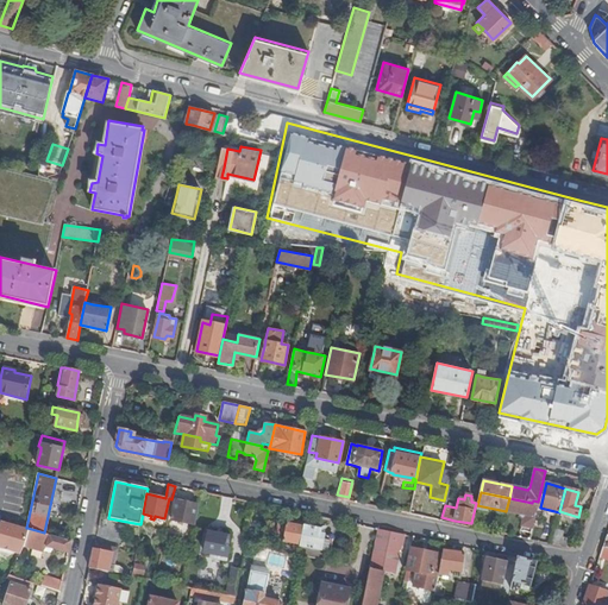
[(522,525),(533,528),(538,504),(532,503),(509,498),(506,511),(521,515),(524,517),(522,525)]
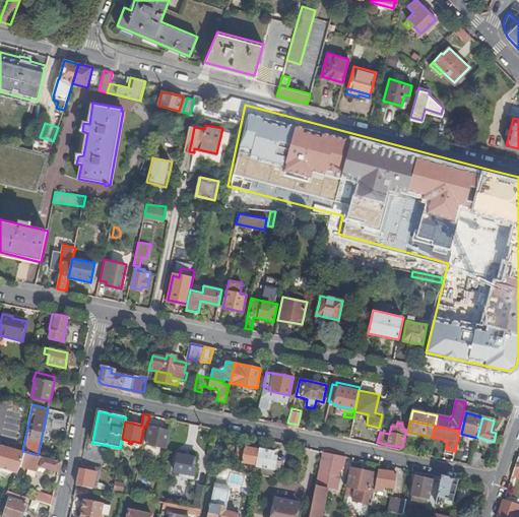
[(165,448),(168,431),(149,427),(146,444),(152,446),(152,448),(156,449),(156,447),(165,448)]
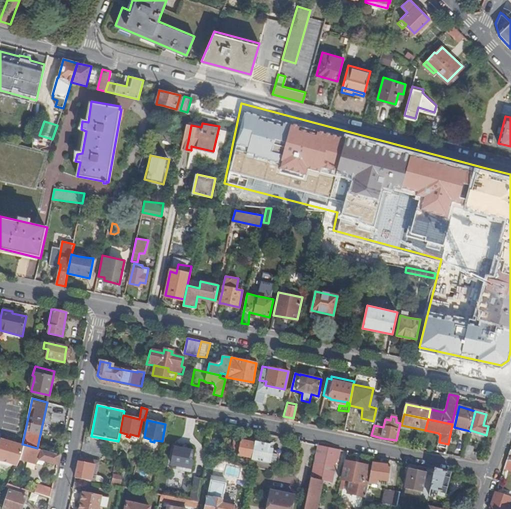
[(8,470),(13,472),(19,461),(20,459),(23,444),(22,444),(21,444),(0,437),(0,449),(13,453),(8,470)]
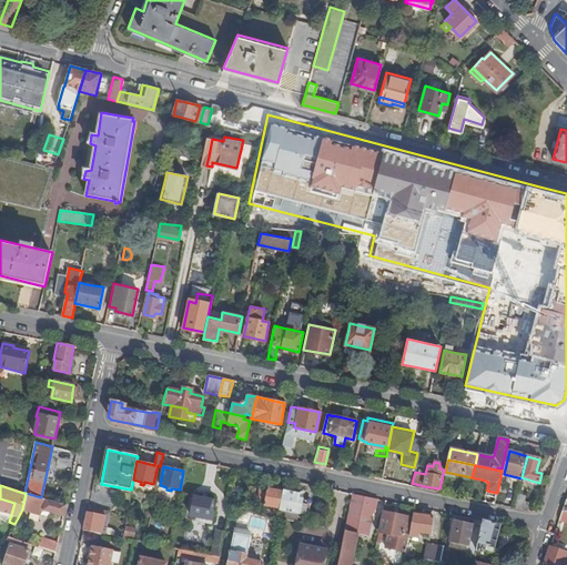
[(263,505),(279,508),(283,491),(259,486),(255,497),(264,500),(263,505)]
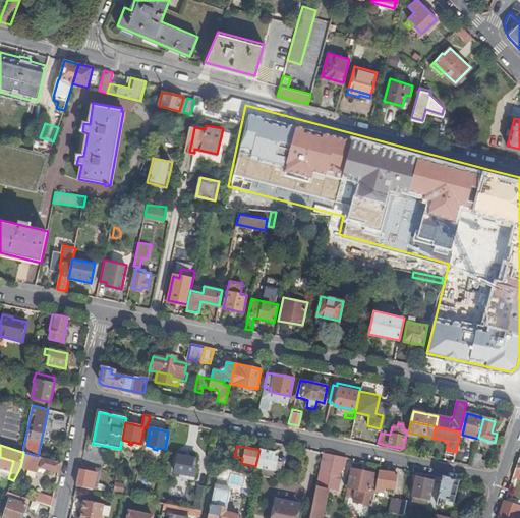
[(260,450),(255,466),(274,470),(277,457),(273,457),(274,453),(260,450)]
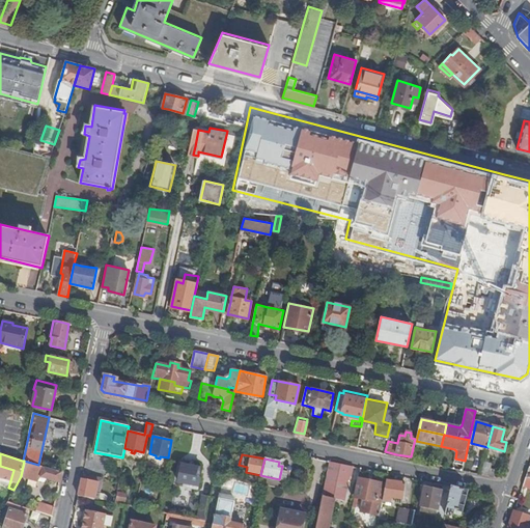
[(491,461),(483,459),(480,471),(494,474),(494,470),(489,469),(491,461)]
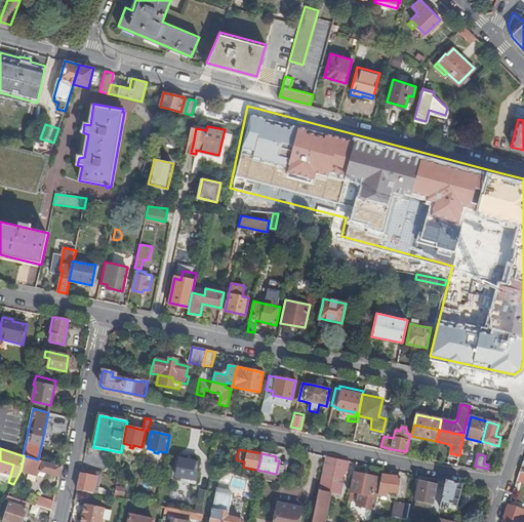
[(45,473),(58,476),(61,466),(38,459),(24,455),(21,471),(37,475),(39,472),(45,473)]
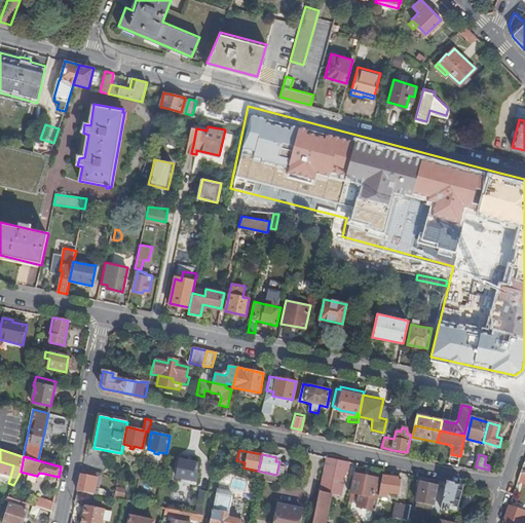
[(213,471),(221,472),(223,458),(216,456),(213,471)]
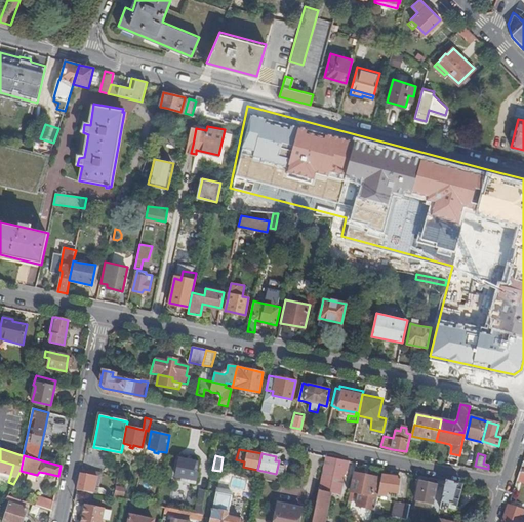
[(347,471),(349,460),(326,456),(312,521),(324,521),(329,498),(330,494),(339,496),(345,471),(347,471)]
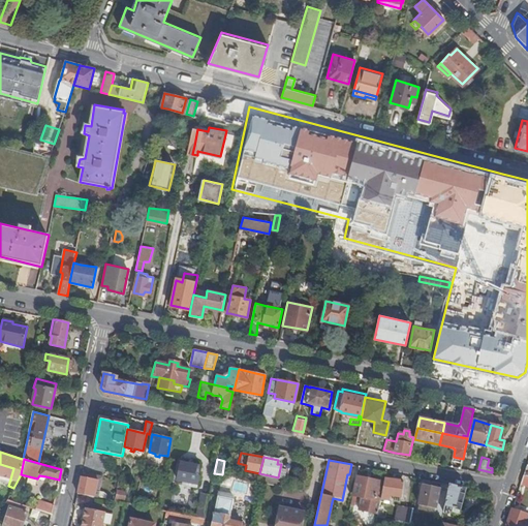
[(197,484),(202,466),(180,462),(177,480),(197,484)]
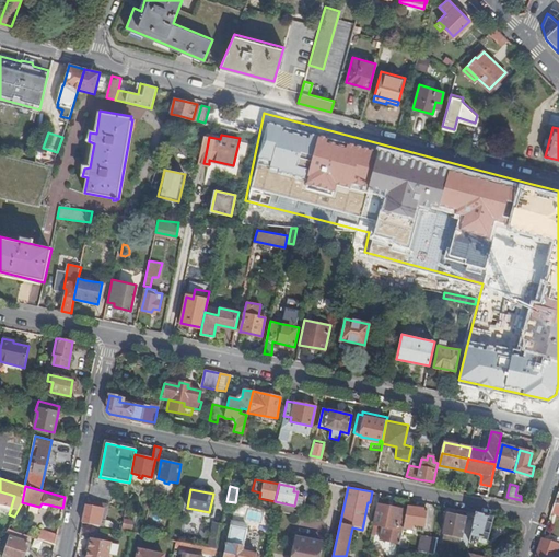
[(104,502),(86,499),(82,522),(104,526),(105,519),(101,519),(103,508),(104,502)]
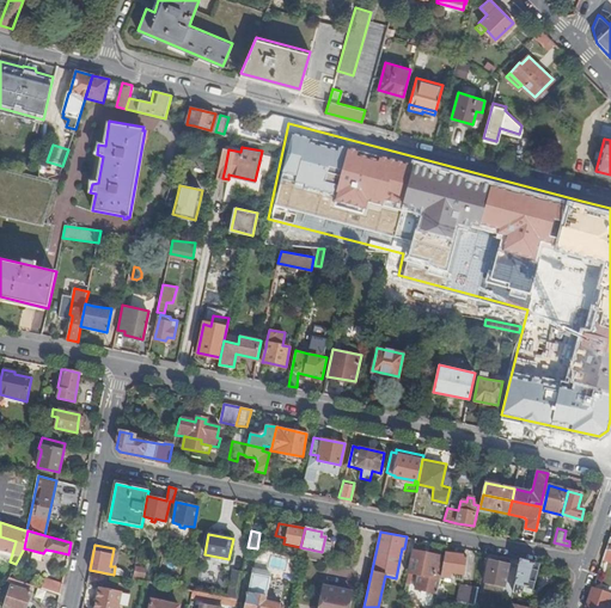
[(438,594),(445,557),(417,552),(413,551),(408,573),(419,575),(416,589),(438,594)]
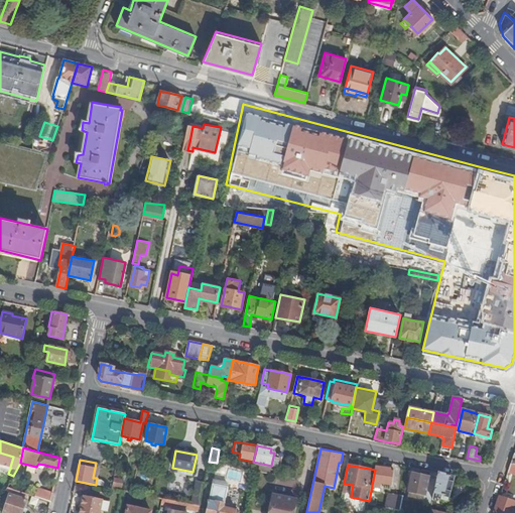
[(393,470),(375,467),(375,470),(369,501),(368,504),(372,505),(374,493),(374,492),(375,487),(380,488),(381,483),(391,485),(393,470)]
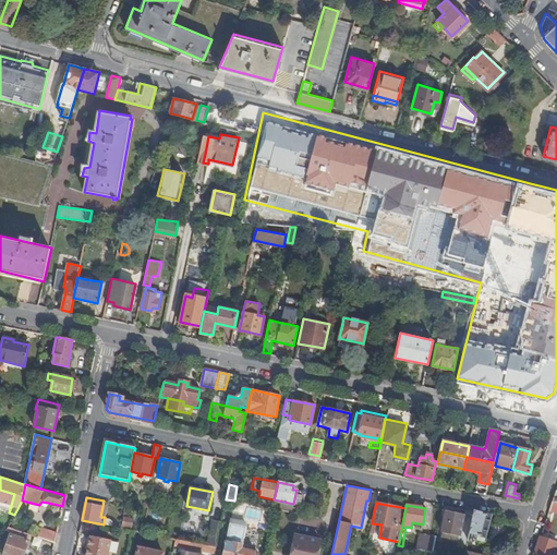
[(469,541),(474,511),(464,509),(463,515),(446,511),(442,532),(445,532),(460,535),(459,541),(458,545),(468,546),(469,541)]
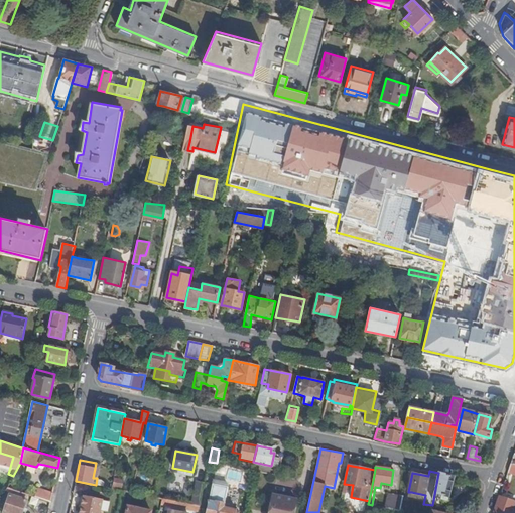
[(448,497),(455,477),(438,473),(433,500),(437,501),(439,499),(440,495),(448,497)]
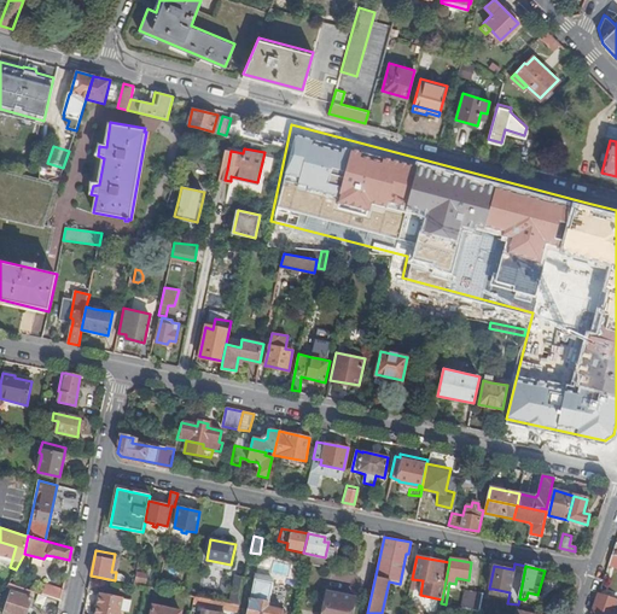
[(238,606),(244,578),(234,576),(228,604),(238,606)]
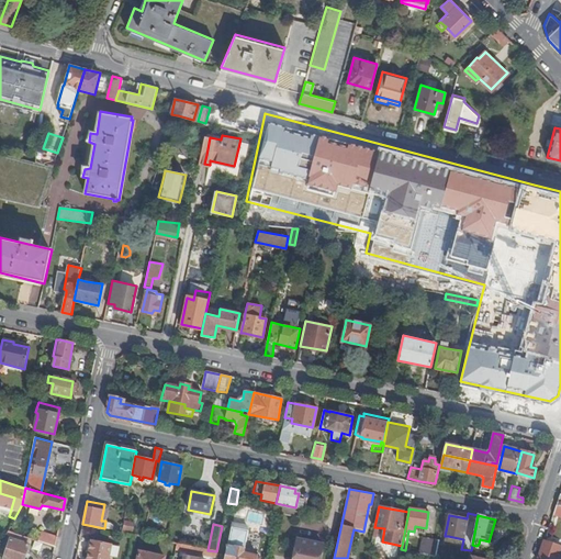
[(247,532),(233,527),(231,527),(225,557),(222,556),(221,558),(223,558),(255,558),(256,558),(256,556),(243,554),(247,532)]
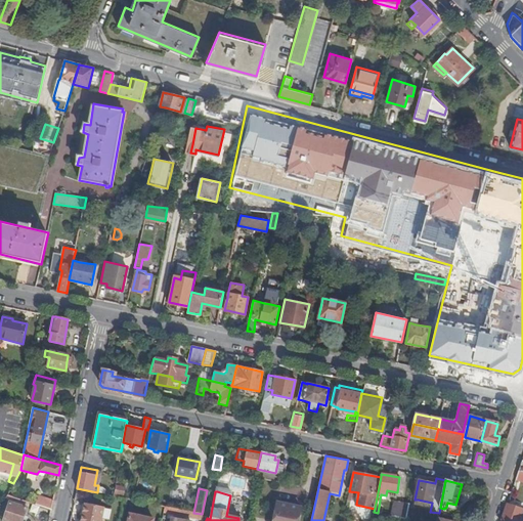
[(35,504),(51,510),(53,501),(38,495),(35,504)]
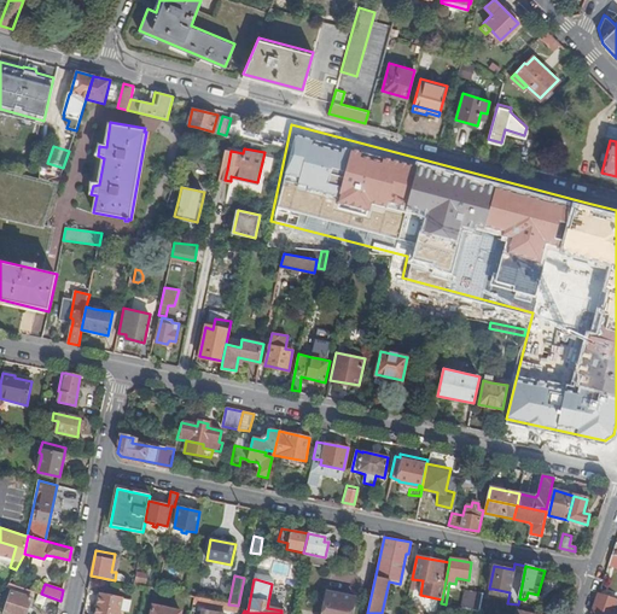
[(350,613),(355,591),(325,585),(318,613),(350,613)]
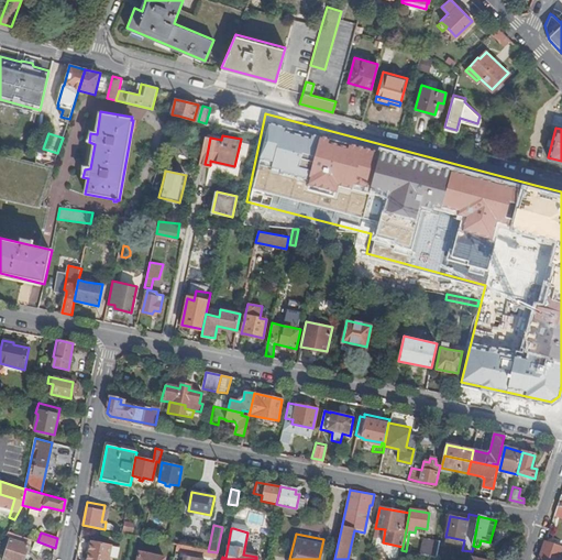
[(436,557),(439,539),(423,536),(419,553),(436,557)]
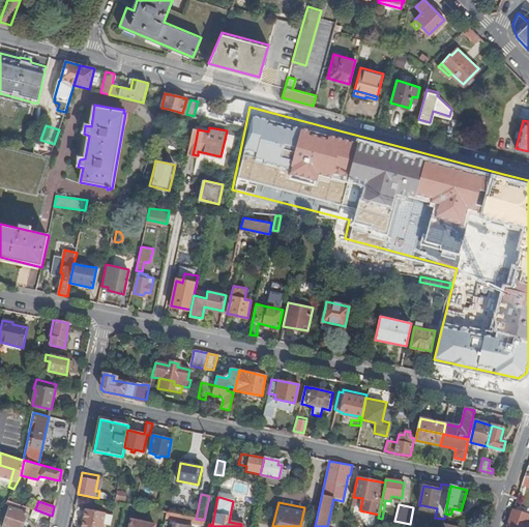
[(528,511),(512,506),(505,526),(507,526),(528,526),(528,522),(526,522),(528,514),(528,511)]
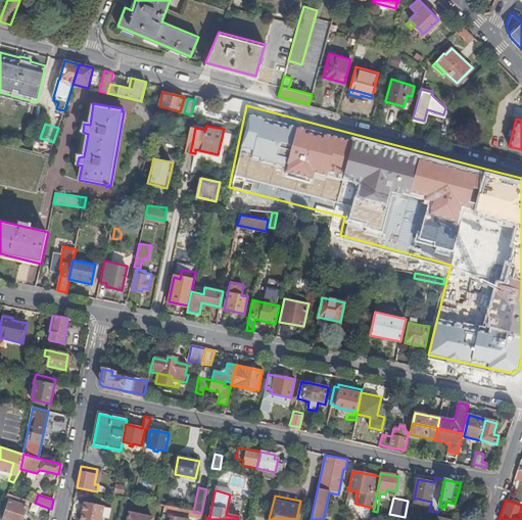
[(21,519),(27,507),(9,501),(3,519),(4,519),(21,519)]
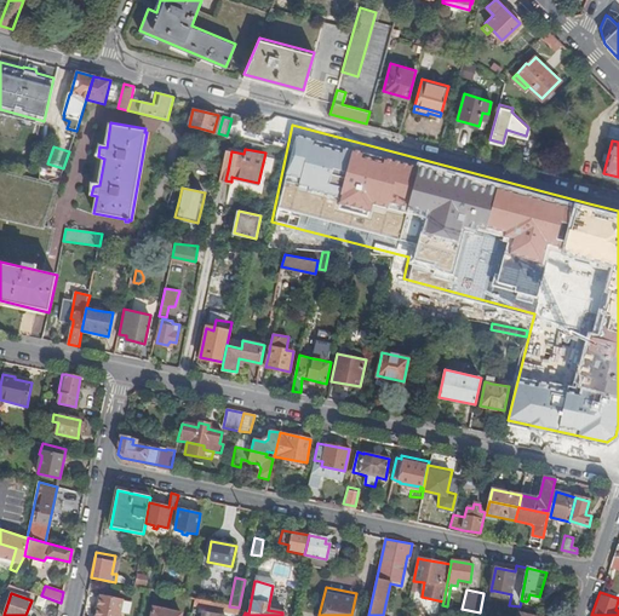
[(119,615),(124,599),(99,594),(96,609),(99,610),(97,615),(119,615)]
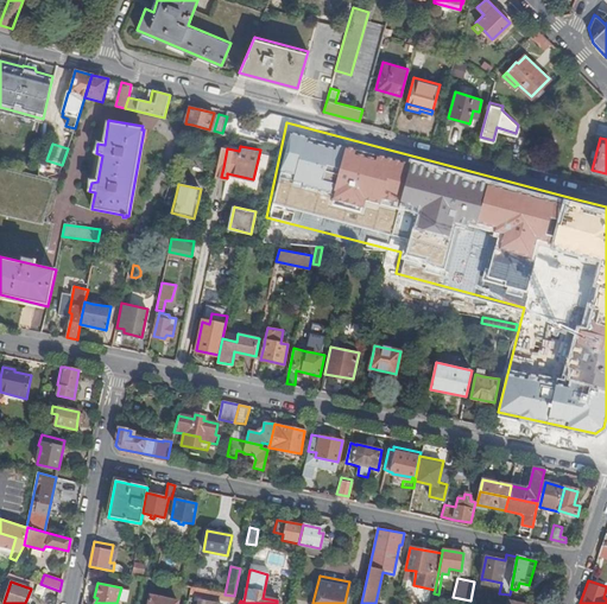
[(233,603),(234,596),(225,595),(190,586),(189,593),(233,603)]
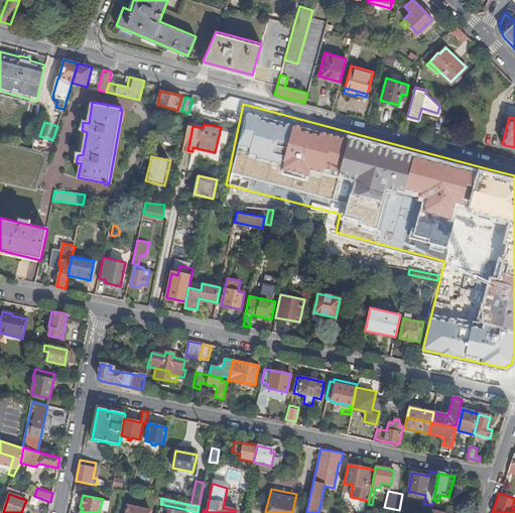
[(149,512),(150,507),(127,504),(125,512),(149,512)]
